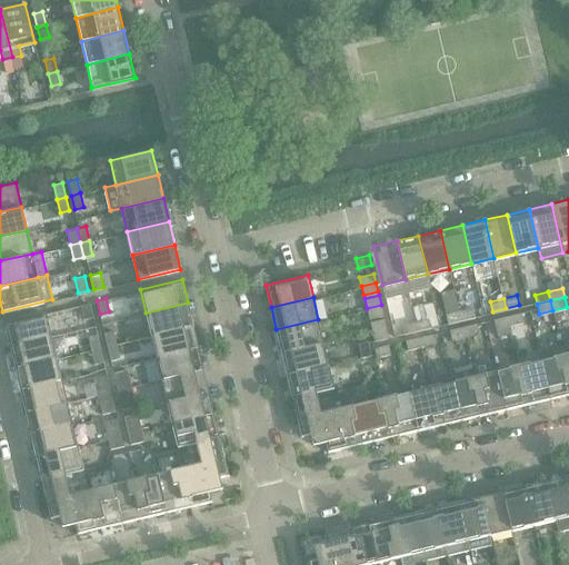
[(90,301),(81,304),(83,318),(93,316),(90,301)]
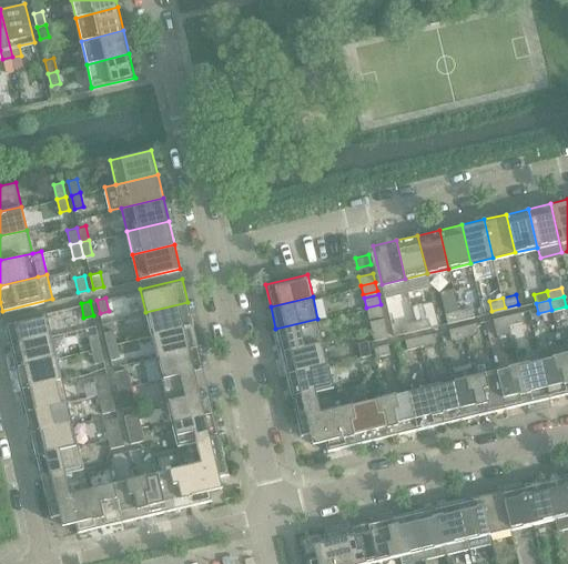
[(188,302),(145,312),(151,334),(193,324),(188,302)]
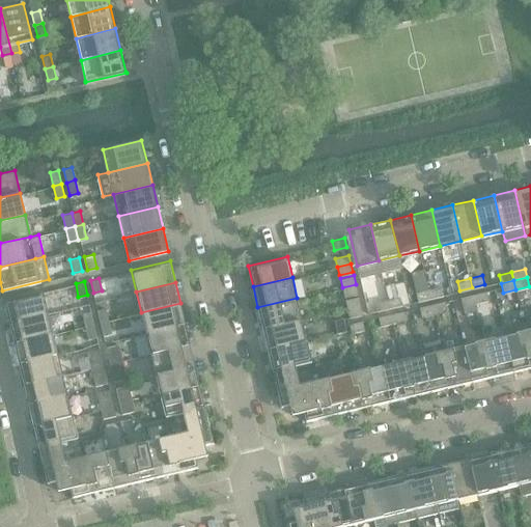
[(356,284),(342,287),(344,296),(358,293),(356,284)]
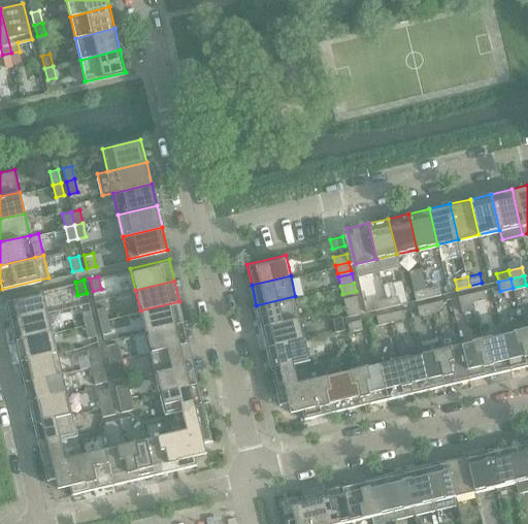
[(438,284),(426,287),(428,295),(440,292),(438,284)]
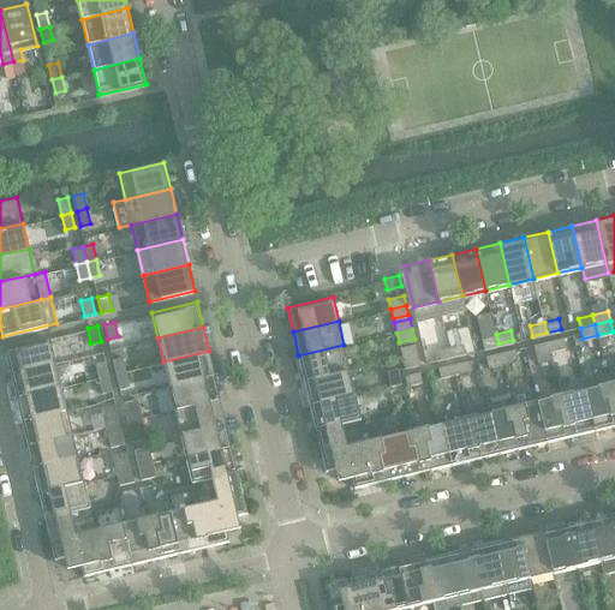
[(496,334),(482,338),(484,347),(499,344),(496,334)]
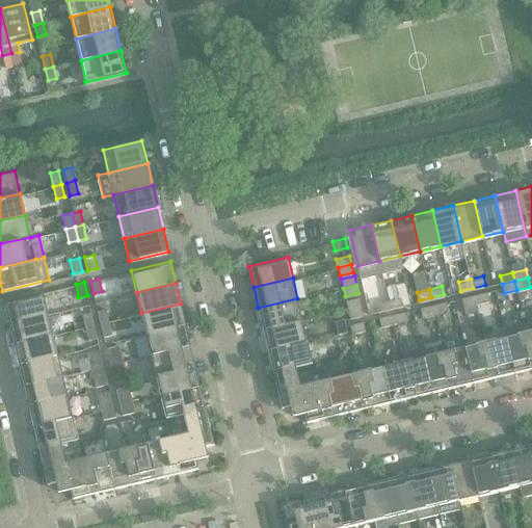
[(44,291),(4,300),(9,322),(49,313),(44,291)]
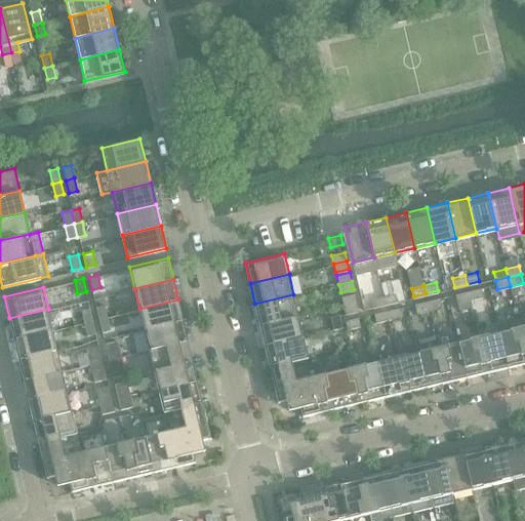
[(468,290),(470,298),(483,295),(481,287),(468,290)]
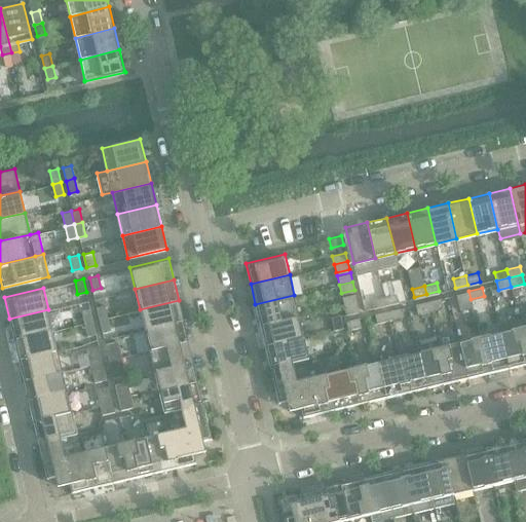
[(468,291),(456,294),(458,302),(471,299),(468,291)]
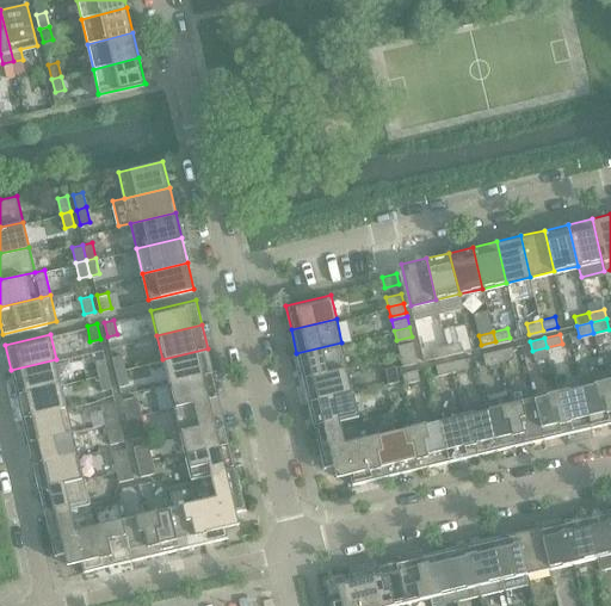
[(446,342),(449,353),(463,350),(461,339),(446,342)]
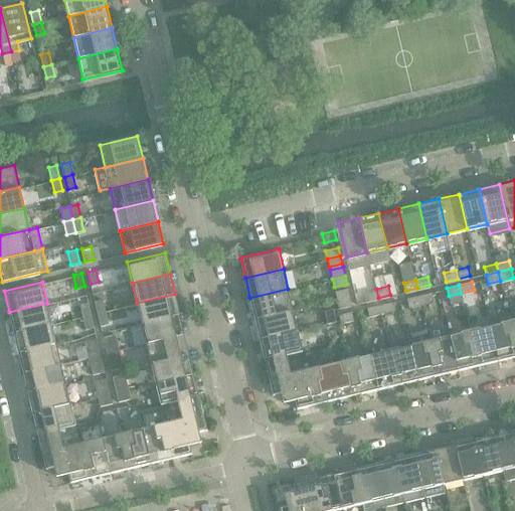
[(347,287),(335,290),(337,299),(349,296),(347,287)]
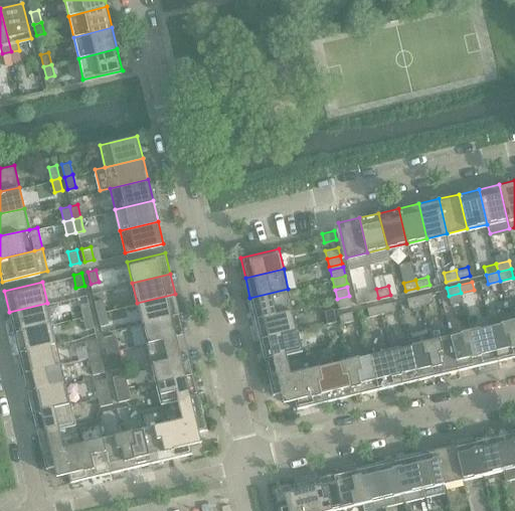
[(288,289),(249,298),(254,318),(293,309),(288,289)]
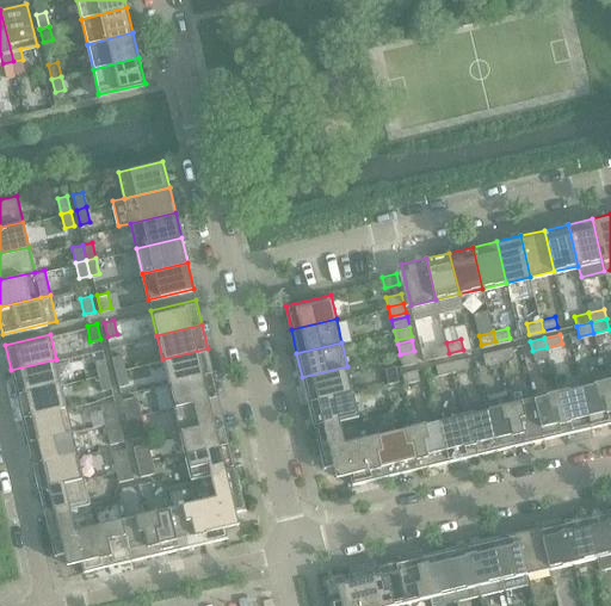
[(446,342),(431,346),(433,357),(449,353),(446,342)]
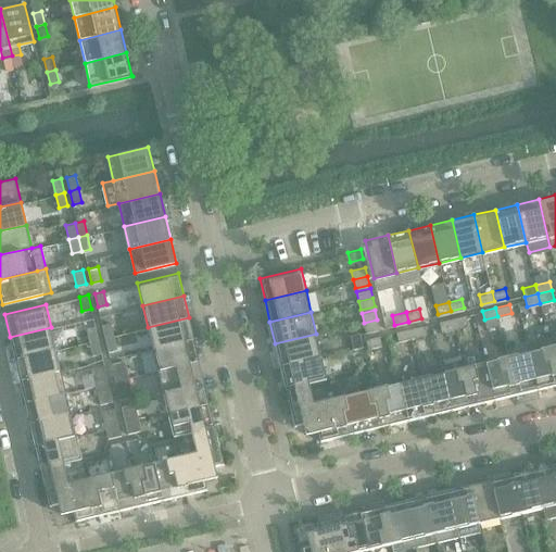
[(453,317),(455,327),(468,324),(466,314),(453,317)]
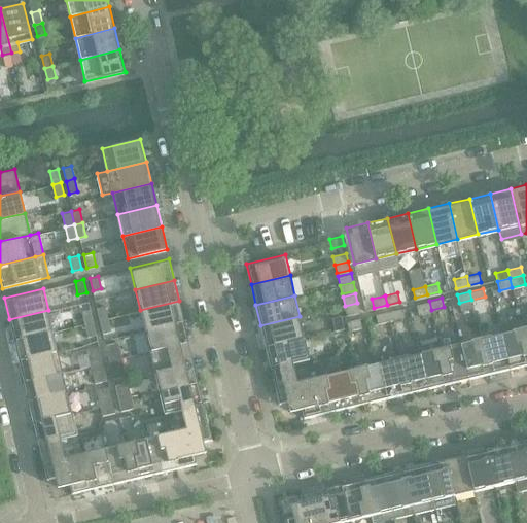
[(179,301),(140,310),(145,330),(183,321),(179,301)]
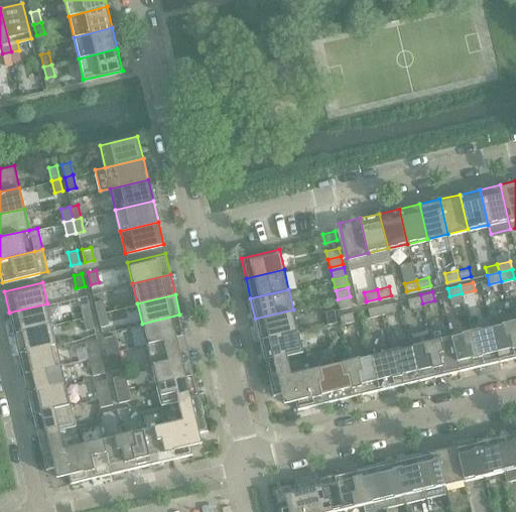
[(420,294),(407,297),(409,306),(422,303),(420,294)]
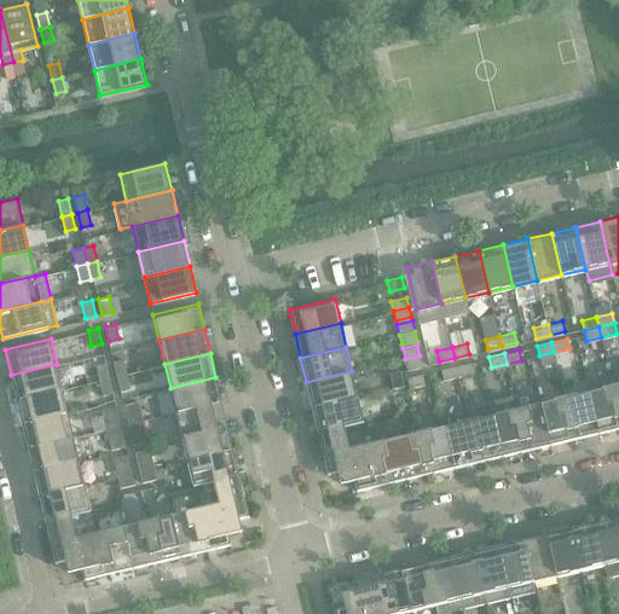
[(420,355),(405,359),(408,369),(422,365),(420,355)]
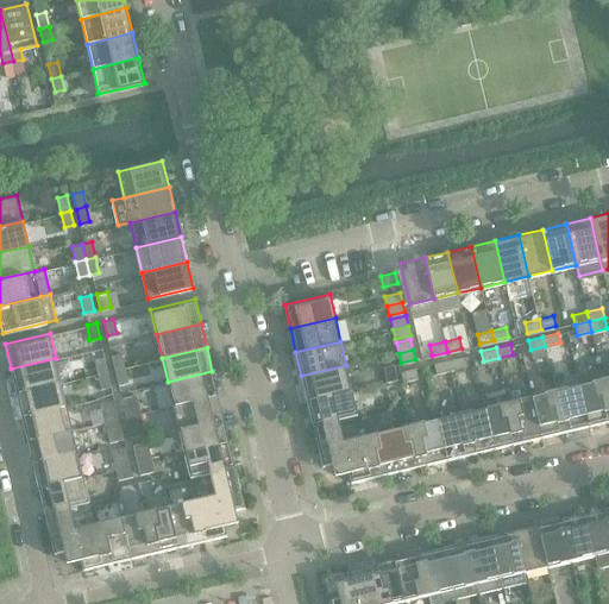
[(121,352),(111,354),(114,369),(125,366),(121,352)]
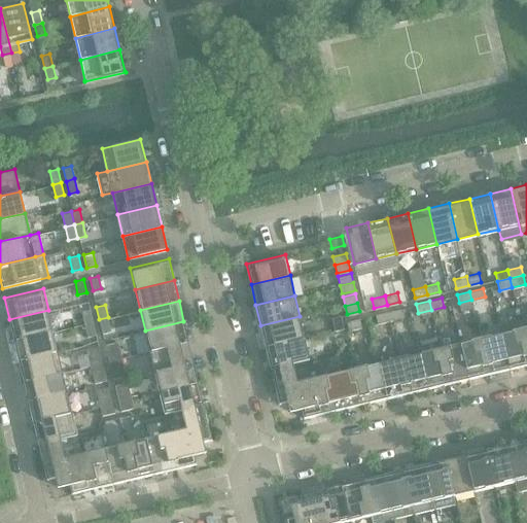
[(91,308),(81,310),(84,322),(94,320),(91,308)]
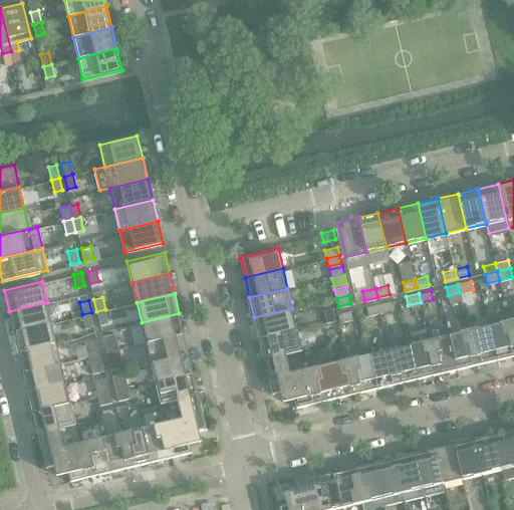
[(378,303),(380,311),(393,308),(391,300),(378,303)]
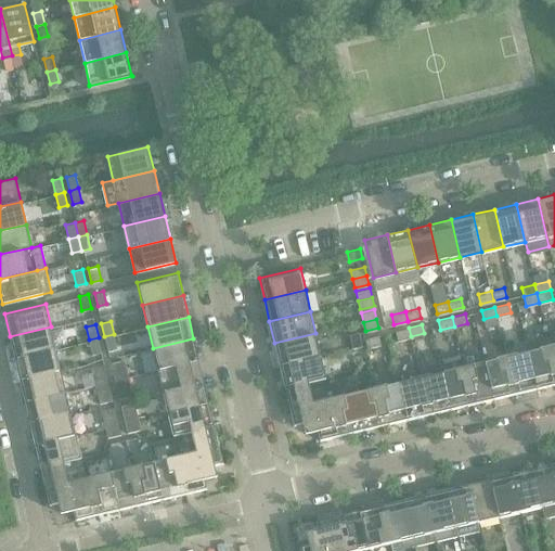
[(51,327),(10,336),(14,358),(55,348),(51,327)]
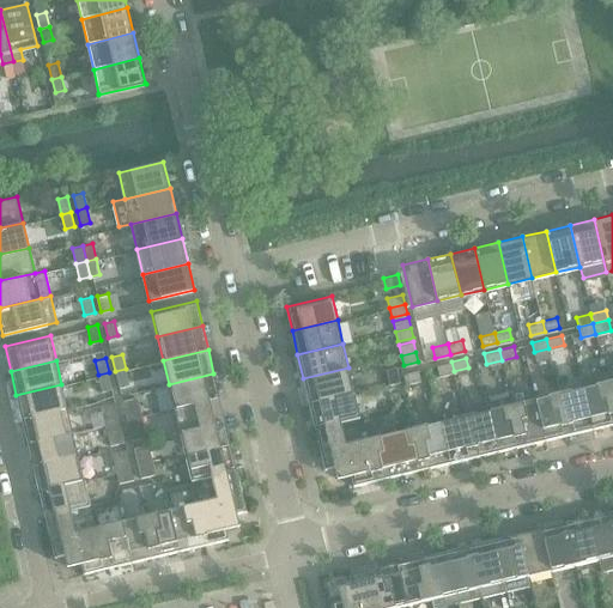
[(451,362),(437,365),(439,375),(454,371),(451,362)]
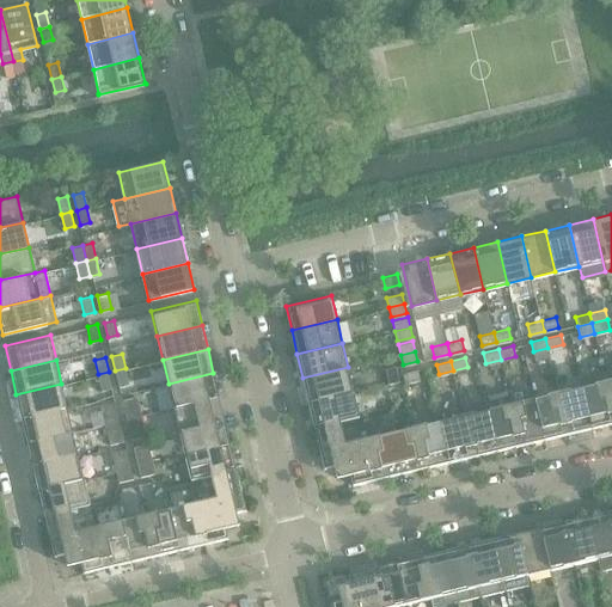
[(396,365),(385,367),(389,382),(399,380),(396,365)]
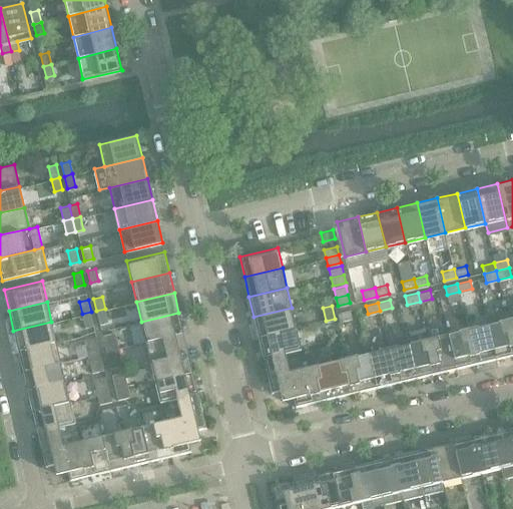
[(292,308),(253,317),(259,337),(297,328),(292,308)]
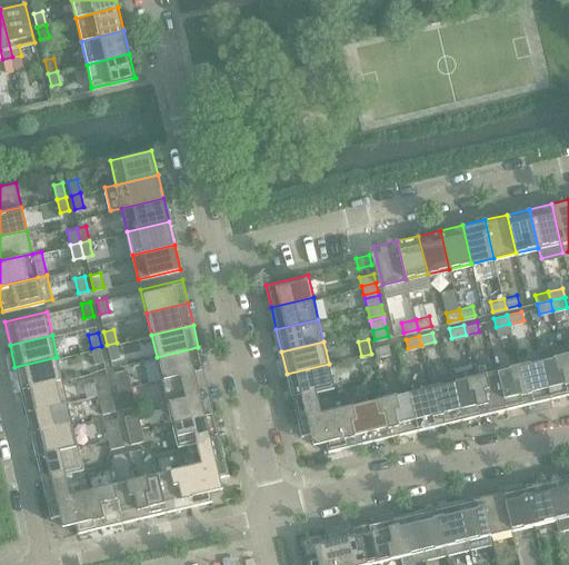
[(117,343),(107,345),(110,358),(120,356),(117,343)]
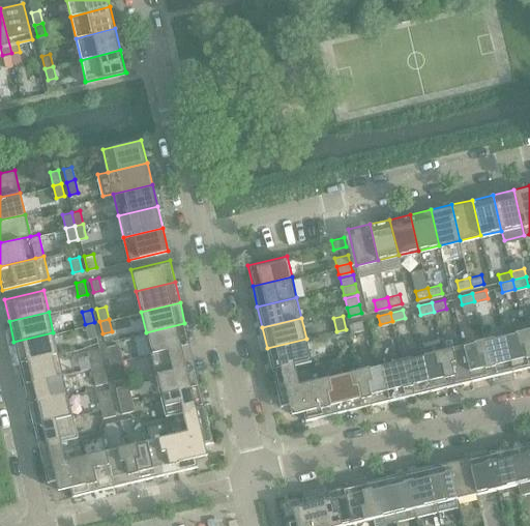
[(361,319),(349,322),(351,331),(363,328),(361,319)]
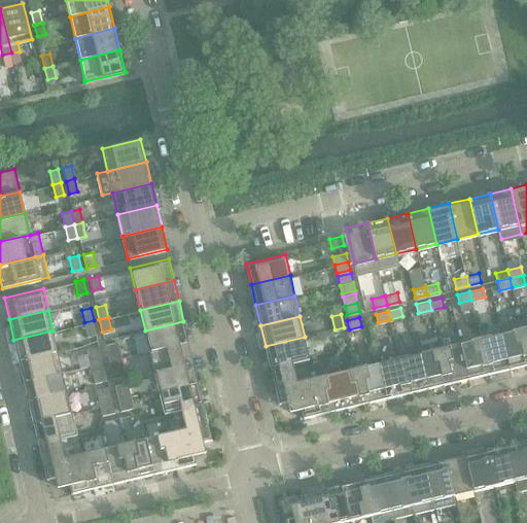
[(526,350),(520,319),(499,324),(501,332),(510,368),(526,363),(526,350)]
